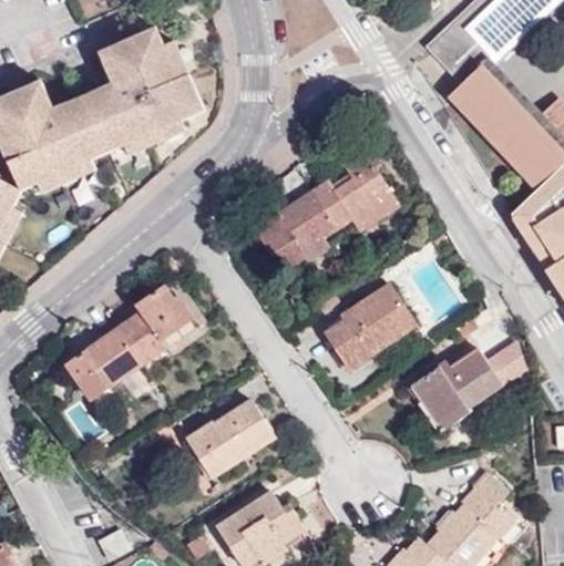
[(447,95),(480,131),(500,111),(474,83),(495,63),(488,55),(546,0),(473,0),(426,45),(461,82),(447,95)]
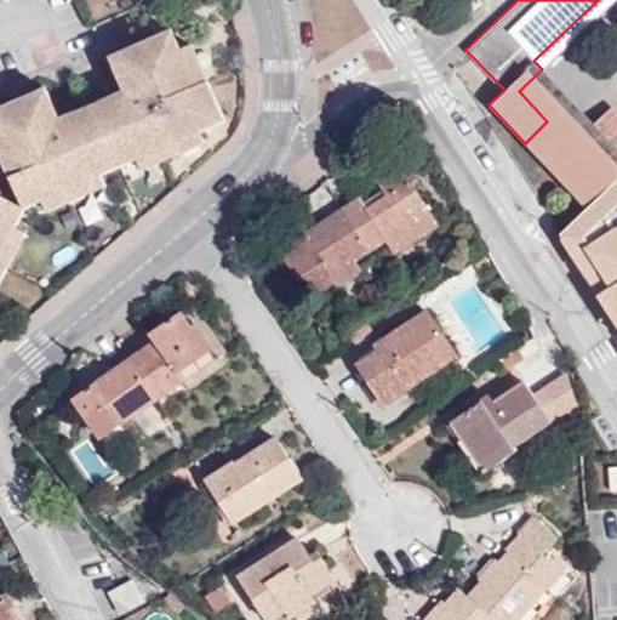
[(0,274),(4,266),(0,265),(0,245),(11,226),(22,206),(39,199),(100,172),(135,158),(196,130),(222,119),(205,80),(193,85),(177,50),(169,33),(109,57),(118,77),(130,73),(136,86),(125,91),(56,121),(43,90),(0,107),(0,124),(5,135),(0,136),(0,157),(10,176),(0,180),(0,274)]
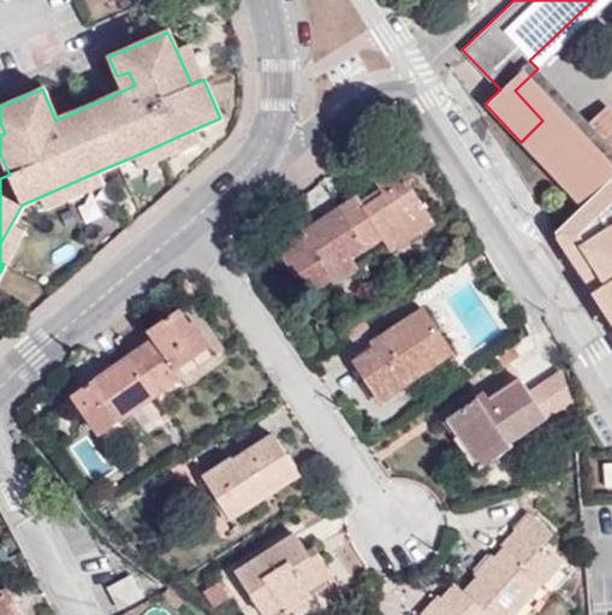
[(191,84),(203,80),(186,45),(176,49),(191,84)]
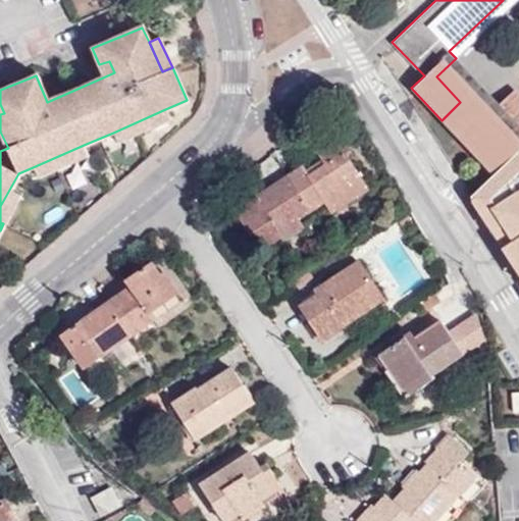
[(442,120),(466,146),(484,128),(497,141),(510,127),(516,122),(518,124),(518,92),(515,88),(499,103),(456,58),(436,76),(460,102),(442,120)]
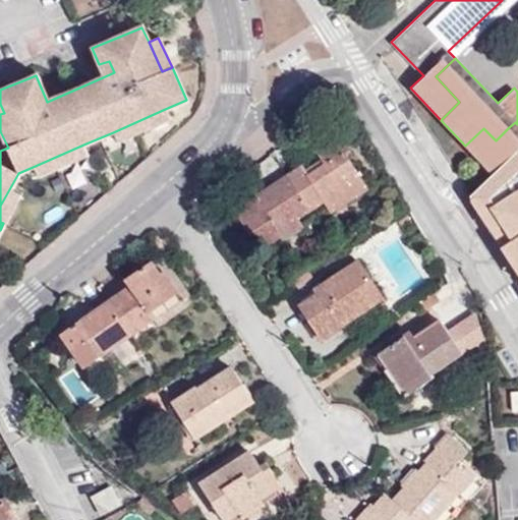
[(109,61),(99,64),(105,76),(114,72),(109,61)]
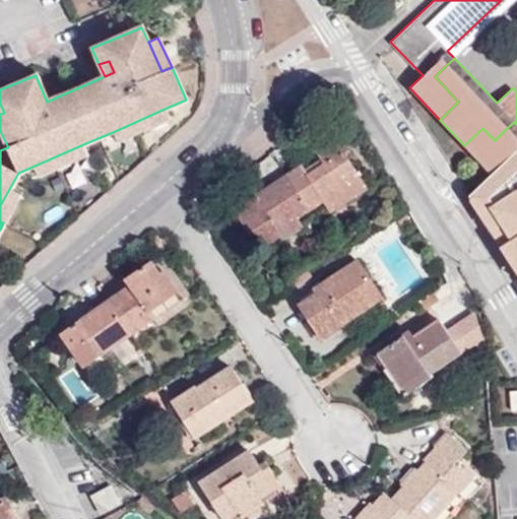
[(170,118),(165,109),(113,132),(117,142),(170,118)]
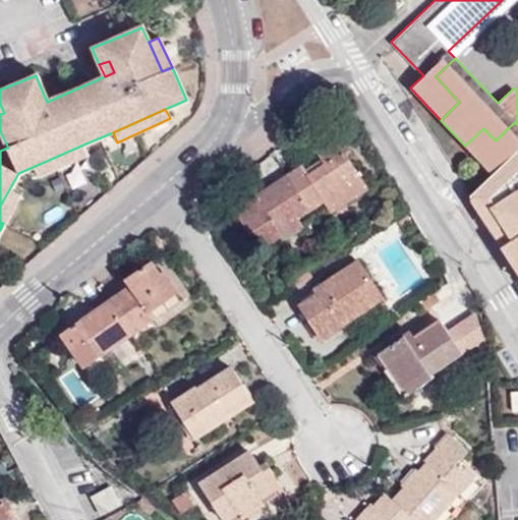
[(483,128),(465,146),(492,174),(514,152),(517,148),(517,124),(515,122),(509,127),(496,140),(483,128)]
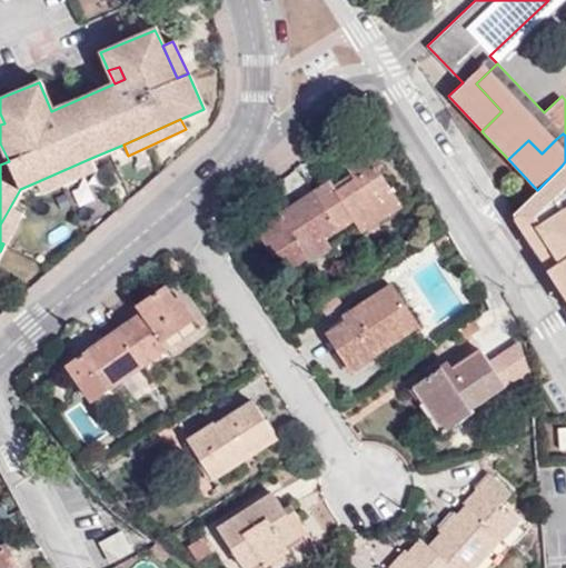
[(329,179),(313,190),(337,229),(351,220),(359,231),(399,203),(375,167),(379,163),(365,141),(339,158),(349,173),(333,185),(329,179)]
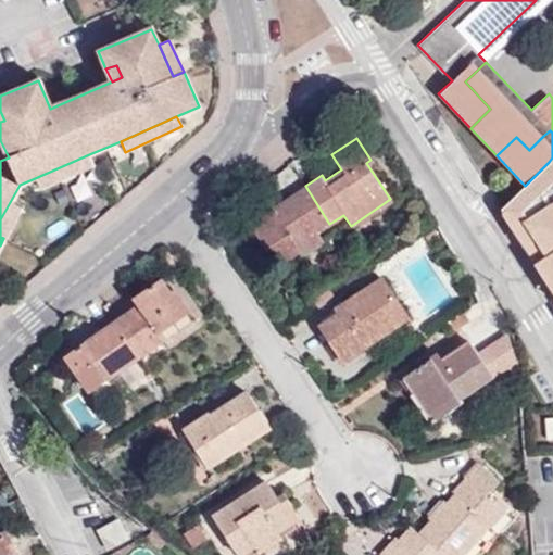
[(0,161),(9,158),(0,140),(0,161)]
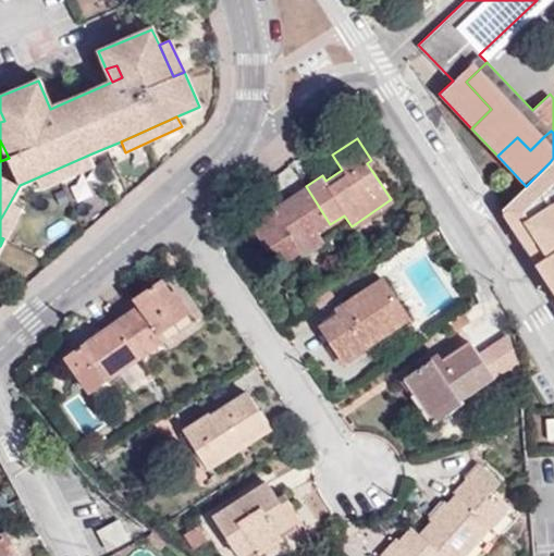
[(89,155),(35,178),(40,189),(94,165),(89,155)]
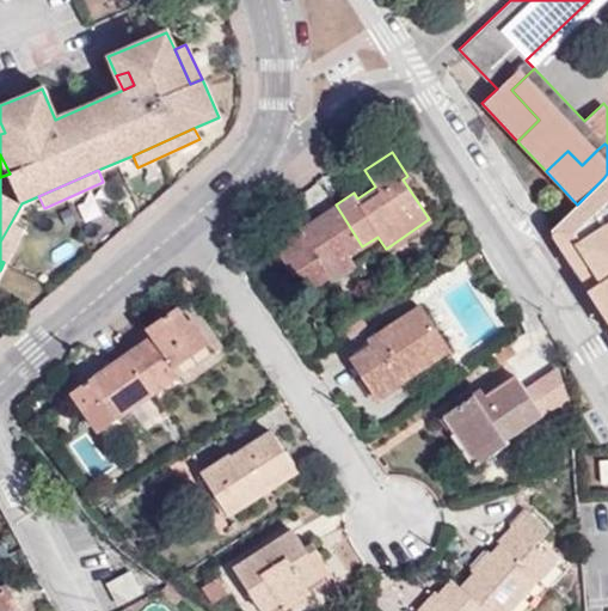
[(553,233),(569,256),(607,219),(607,173),(603,178),(577,205),(551,228),(553,233)]
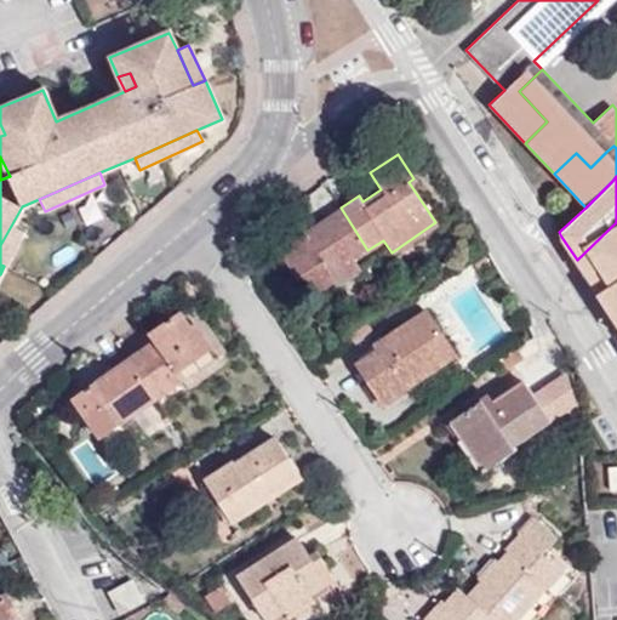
[(367,250),(341,208),(303,232),(296,221),(269,238),(308,297),(333,279),(337,283),(359,269),(353,260),(367,250)]
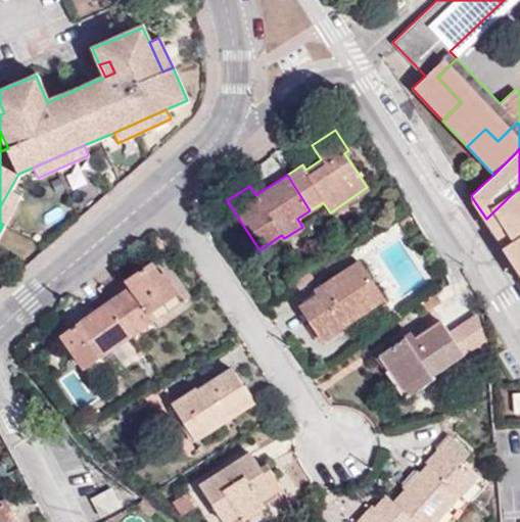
[(519,187),(486,219),(519,271),(519,187)]
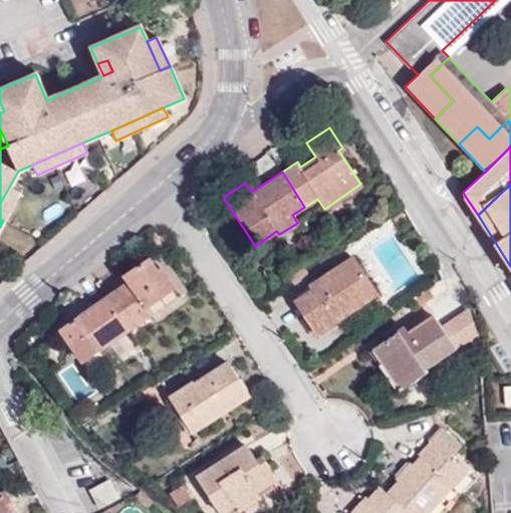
[(0,219),(3,220),(19,192),(9,187),(0,203),(0,219)]
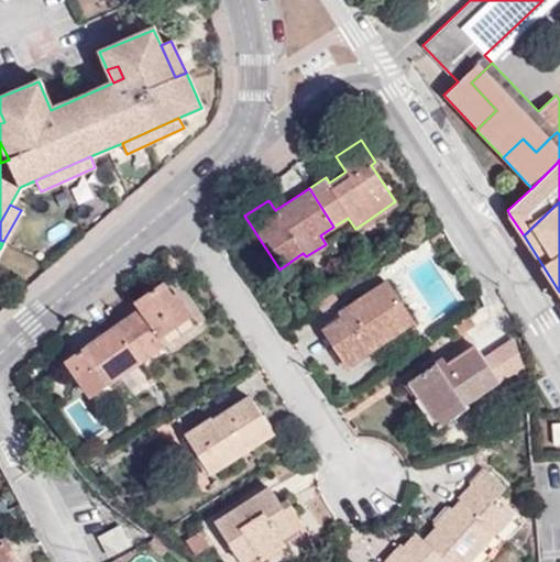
[(162,335),(166,341),(173,350),(208,326),(172,275),(162,283),(172,296),(176,294),(190,315),(162,335)]
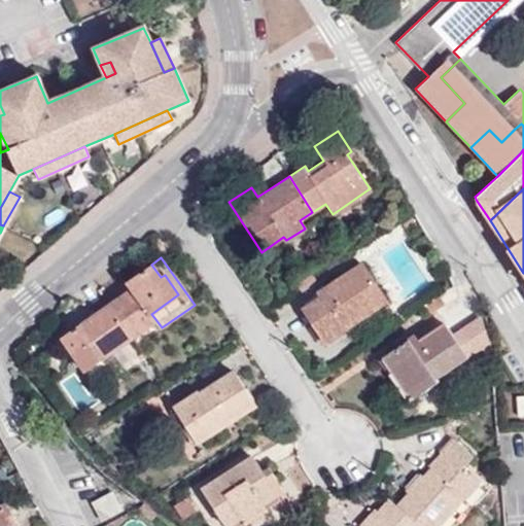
[(301,309),(311,325),(329,315),(340,329),(386,300),(362,263),(317,292),(319,296),(301,309)]
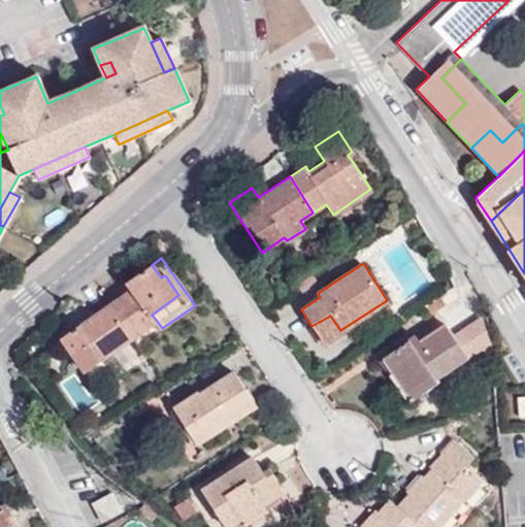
[(108,303),(132,336),(156,320),(152,315),(178,295),(165,275),(161,277),(152,265),(122,287),(119,283),(102,295),(108,303)]
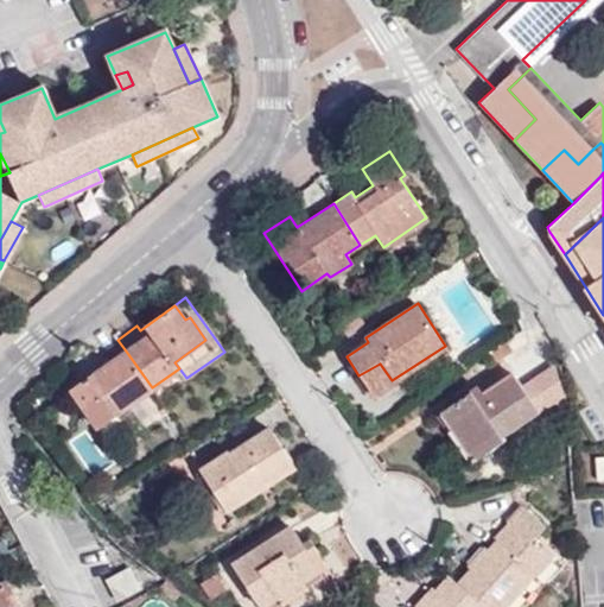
[(152,387),(125,349),(118,340),(100,352),(108,362),(69,391),(95,428),(152,387)]
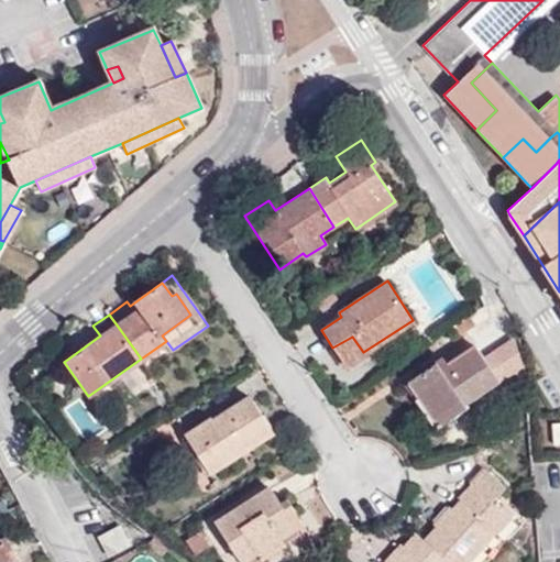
[(352,337),(332,348),(344,365),(363,352),(352,337)]
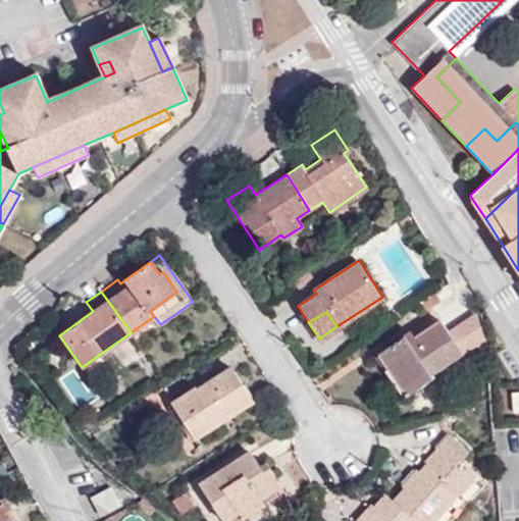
[(408,331),(379,351),(409,394),(430,378),(428,373),(461,351),(438,320),(413,339),(408,331)]
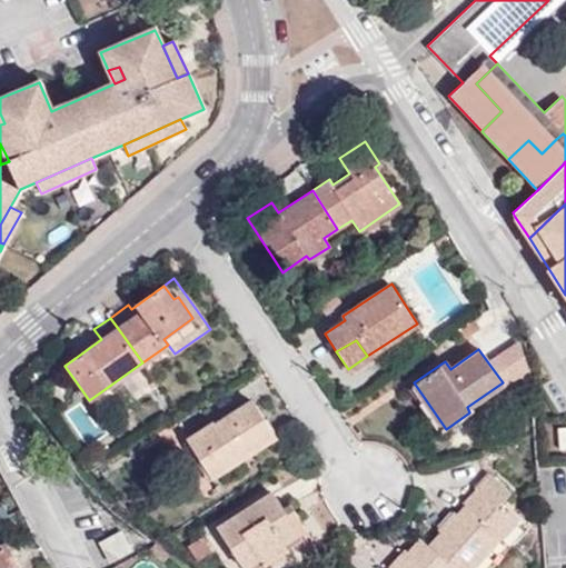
[(446,429),(414,382),(406,388),(438,435),(446,429)]
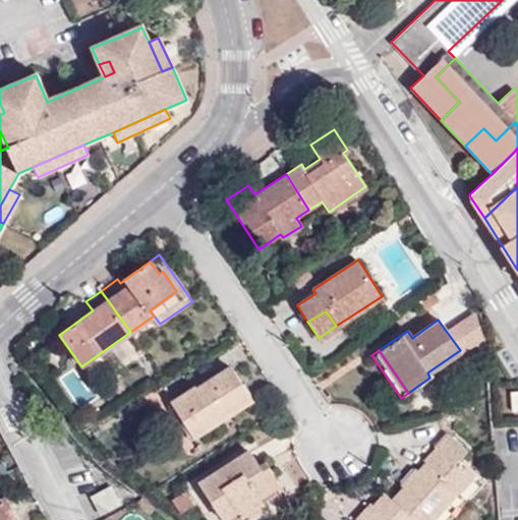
[(249,401),(228,366),(193,389),(192,388),(171,402),(194,437),(249,401)]
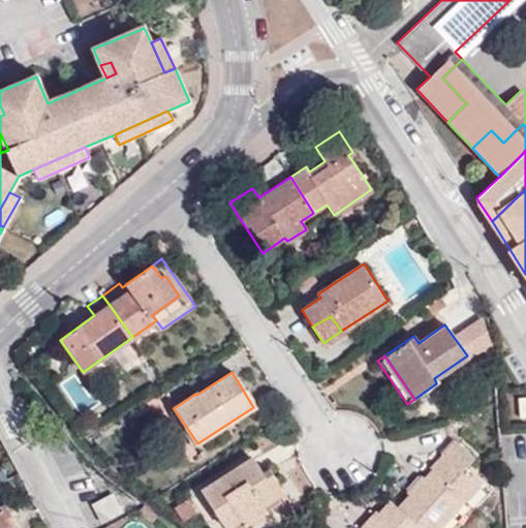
[(420,527),(437,527),(475,486),(460,472),(472,457),(451,439),(438,452),(440,454),(428,467),(430,469),(422,477),(420,475),(404,491),(407,493),(396,506),(420,527)]
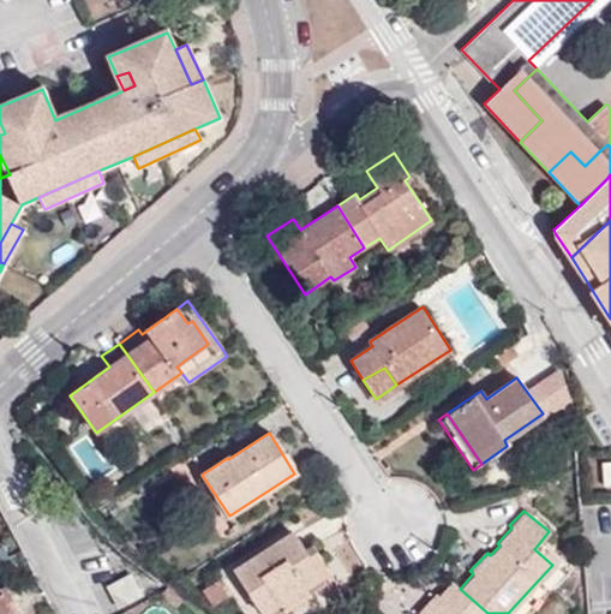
[(319,577),(291,532),(235,570),(263,613),(280,602),(286,609),(307,595),(303,586),(319,577)]
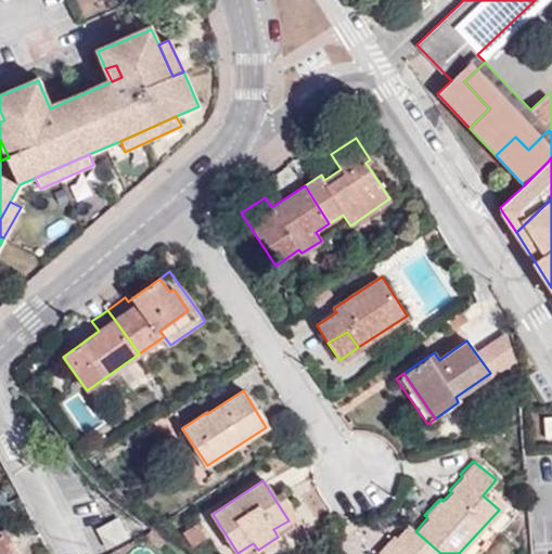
[(105,546),(126,536),(116,517),(107,523),(95,529),(105,546)]
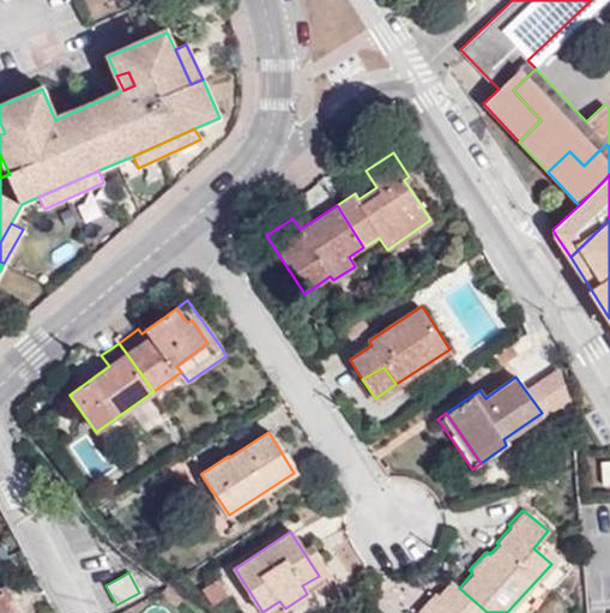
[(225,594),(215,578),(199,589),(210,605),(225,594)]
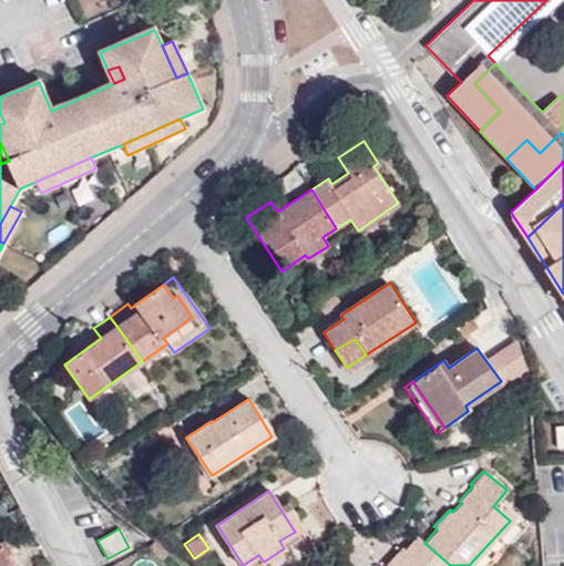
[(450,565),(424,543),(417,535),(403,548),(406,551),(392,565),(450,565)]
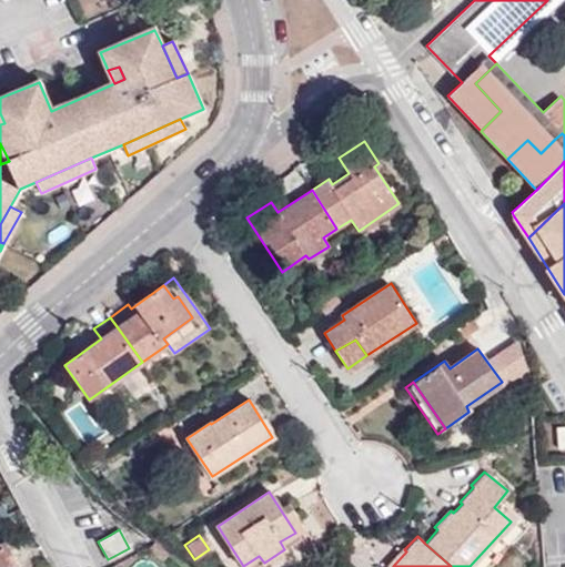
[(18,566),(4,542),(0,544),(0,566),(18,566)]
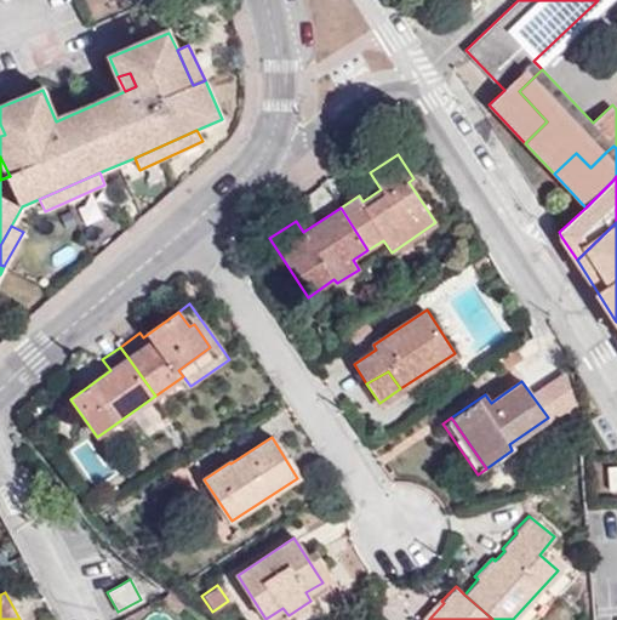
[(429,619),(444,603),(441,601),(438,598),(420,619),(421,619),(429,619)]
